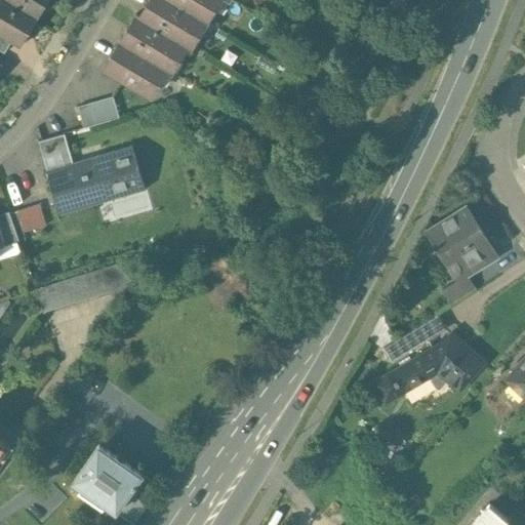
[(38,17),(8,0),(0,0),(0,33),(12,41),(15,42),(24,30),(29,33),(38,17)]
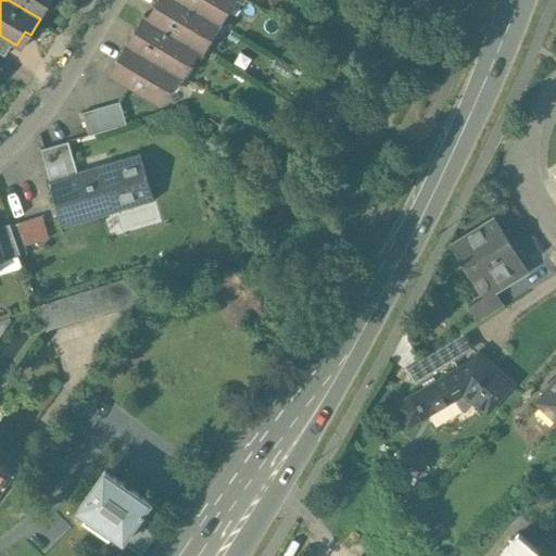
[(9,0),(40,19),(50,2),(46,0),(9,0)]
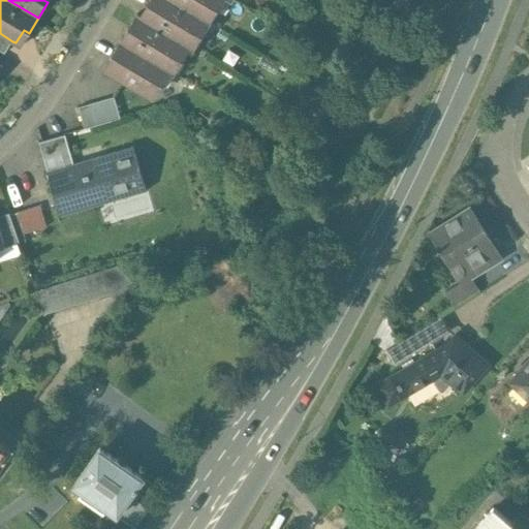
[(151,0),(142,17),(142,18),(190,47),(189,47),(193,50),(223,0),(151,0)]
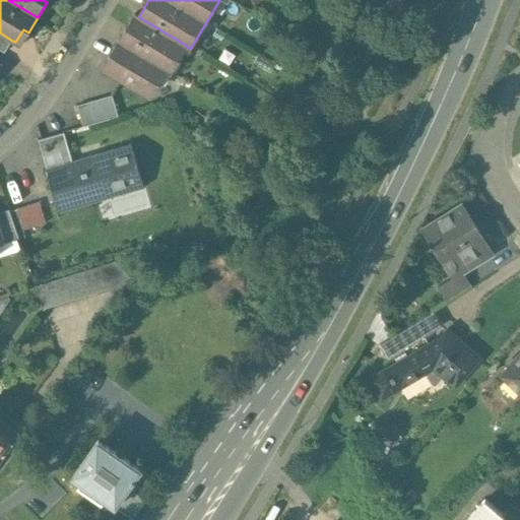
[(187,46),(139,17),(139,16),(135,14),(134,14),(135,15),(120,40),(119,40),(119,41),(119,42),(104,66),(103,67),(147,94),(152,92),(166,71),(170,73),(186,46),(187,46)]
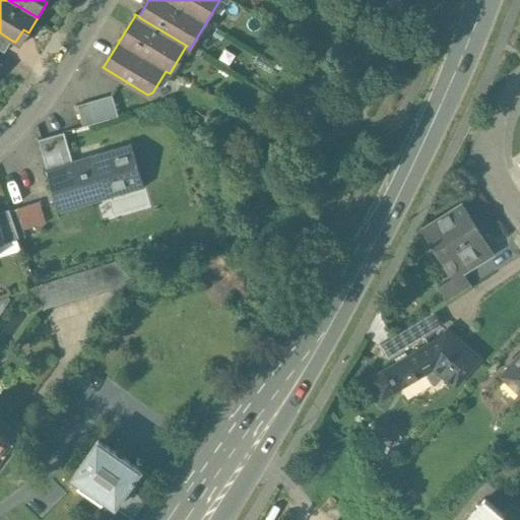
[(12,41),(0,33),(0,49),(5,53),(12,41)]
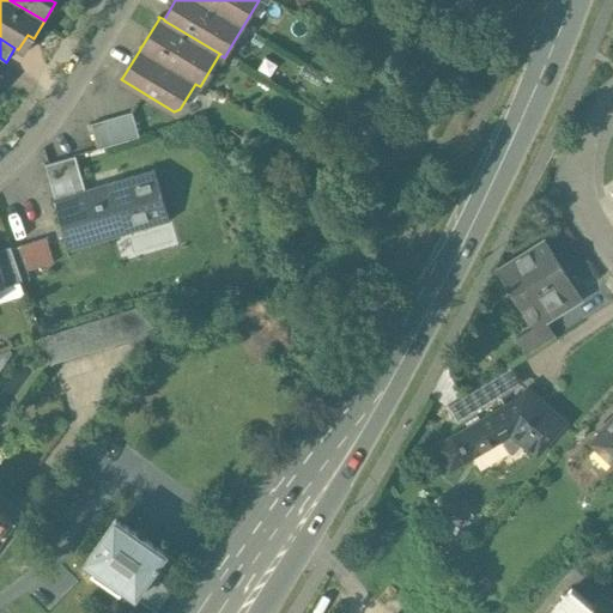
[(132,111),(91,123),(99,149),(140,137),(132,111)]
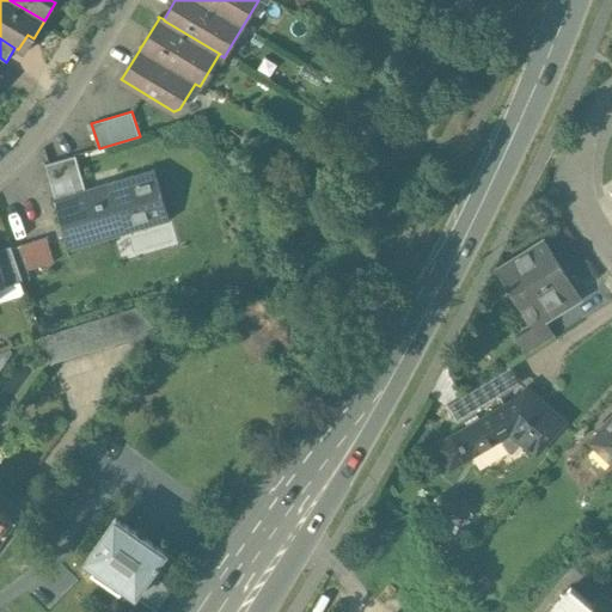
[(75,155),(46,165),(51,185),(81,176),(75,155)]
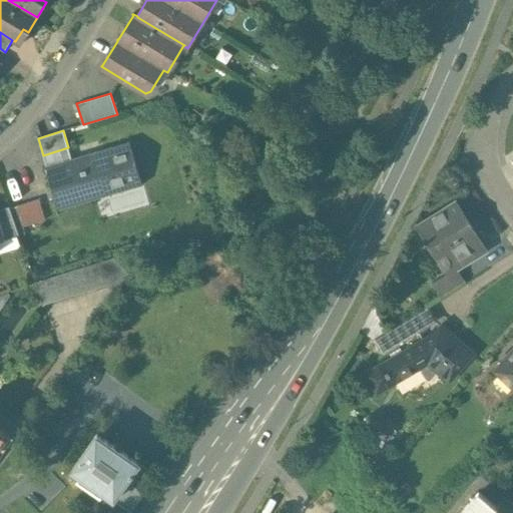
[(94,152),(46,166),(56,200),(102,187),(105,195),(141,184),(131,150),(96,160),(94,152)]
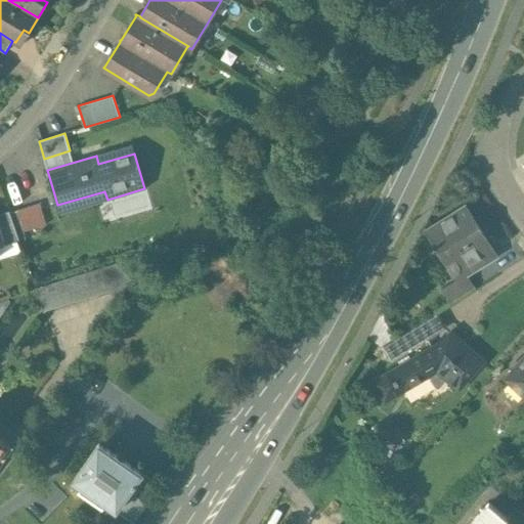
[(16,208),(22,230),(46,224),(41,202),(16,208)]
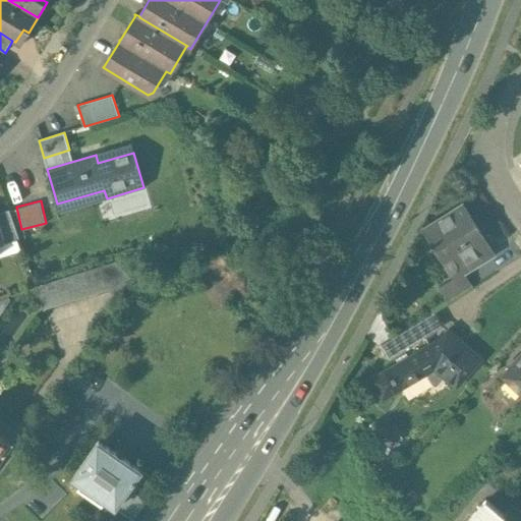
[(464,205),(423,230),(453,278),(454,279),(464,273),(495,253),(464,205)]
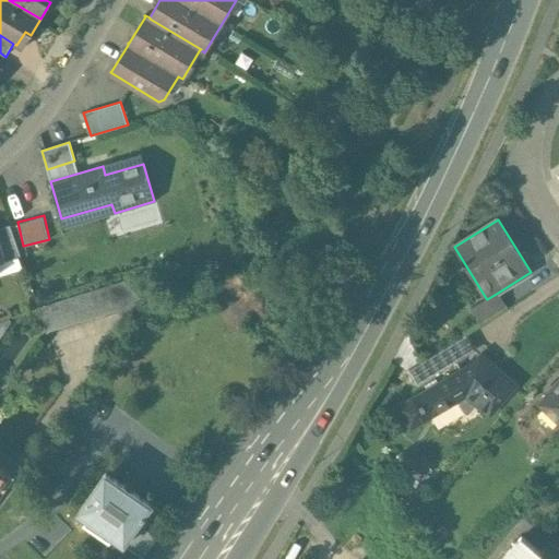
[(10,225),(0,227),(0,240),(7,261),(21,257),(10,225)]
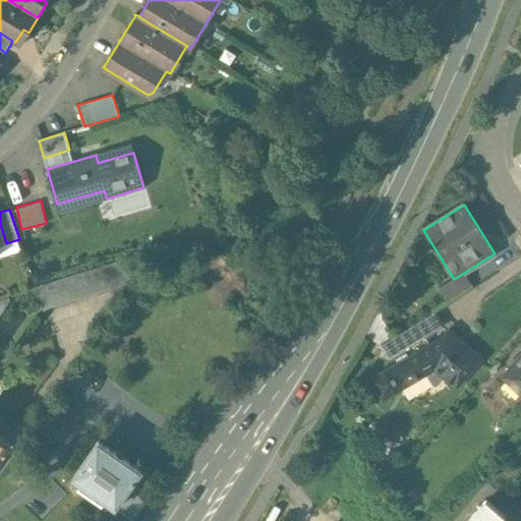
[(115,266),(36,289),(44,311),(107,293),(121,307),(138,288),(115,266)]
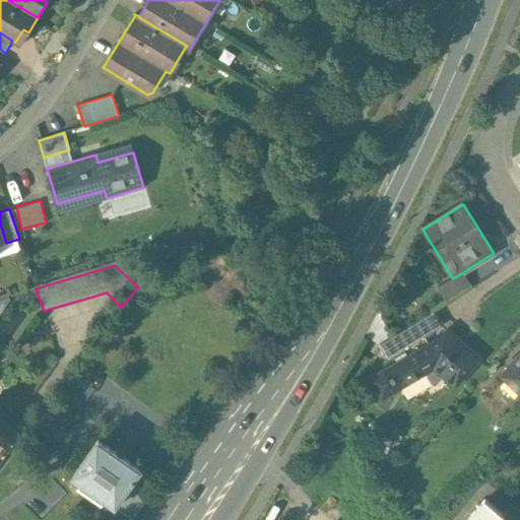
[(463,272),(453,278),(452,277),(438,286),(447,301),(471,285),(463,272)]
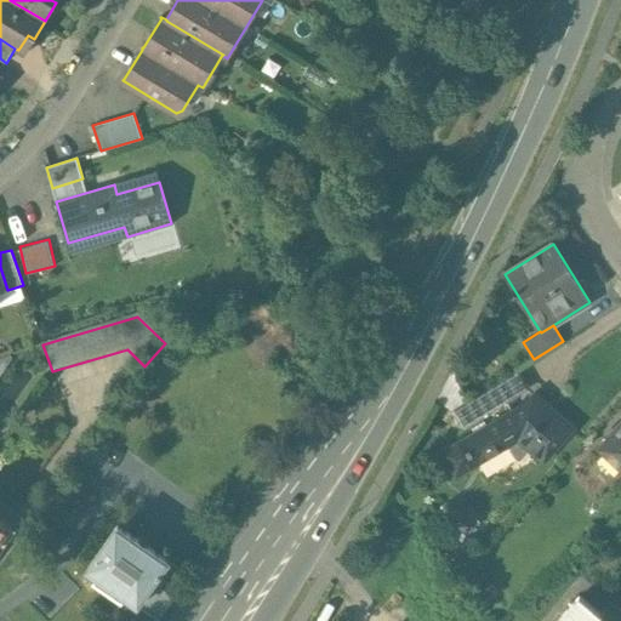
[(518,371),(491,388),(499,399),(502,404),(529,387),(518,371)]
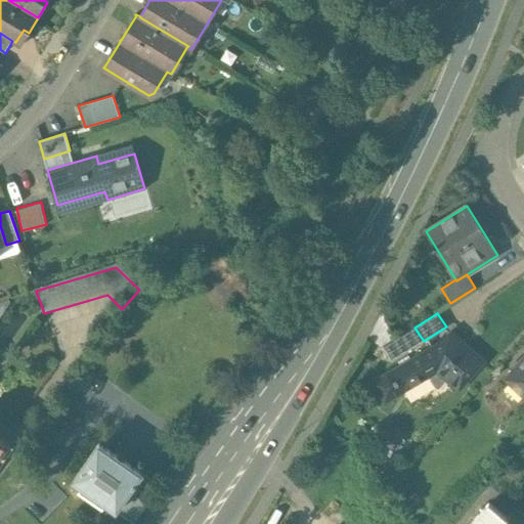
[(415,328),(392,342),(398,351),(421,337),(415,328)]
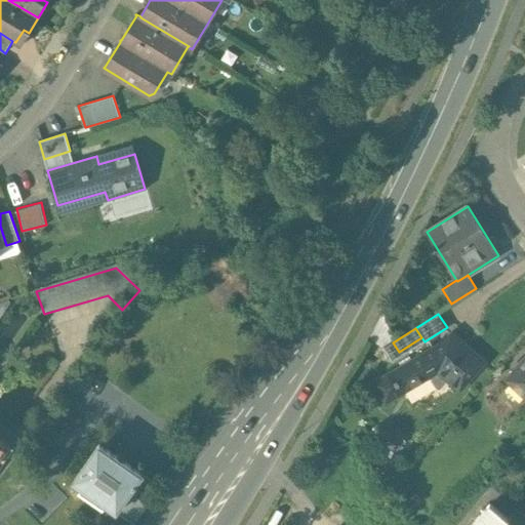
[(445,340),(390,373),(397,386),(398,385),(403,393),(438,372),(458,392),(485,362),(452,332),(445,340)]
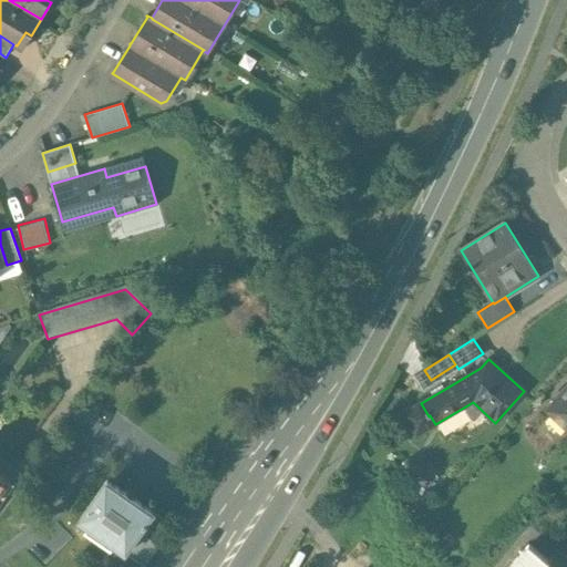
[(566,389),(548,410),(566,426),(566,389)]
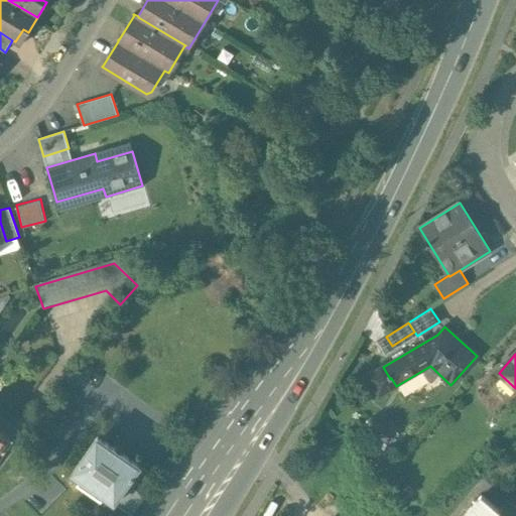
[(0,449),(9,437),(0,430),(0,449)]
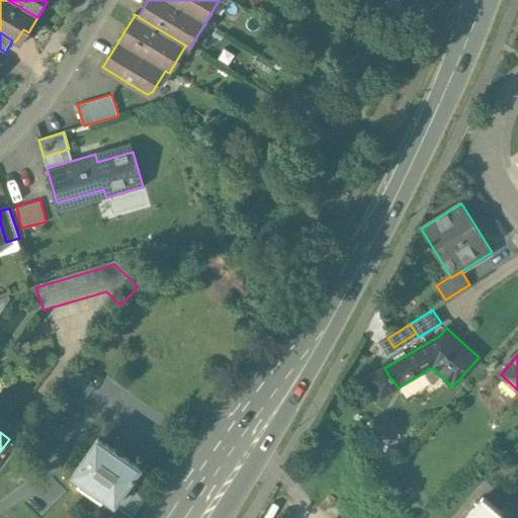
[(140,467),(98,439),(73,476),(132,516),(131,517),(132,517),(146,498),(144,497),(140,494),(152,476),(140,467)]
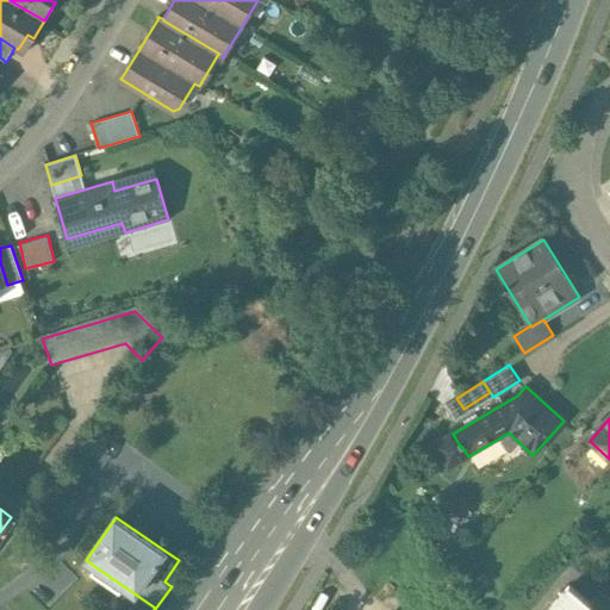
[(598,609),(568,585),(547,609),(598,609)]
